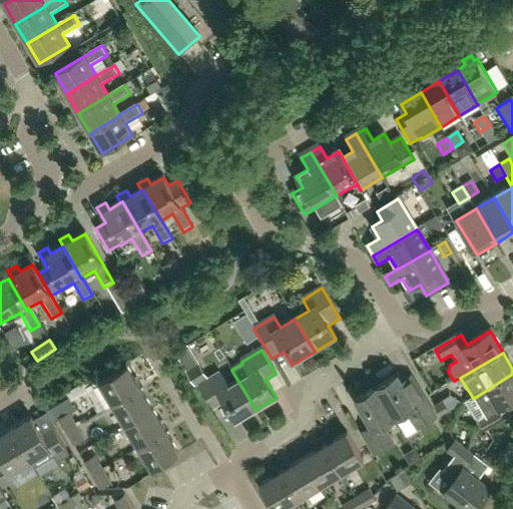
[(234,423),(255,410),(238,382),(227,389),(218,374),(208,380),(198,363),(195,364),(191,356),(181,362),(195,388),(198,386),(213,411),(223,405),(234,423)]
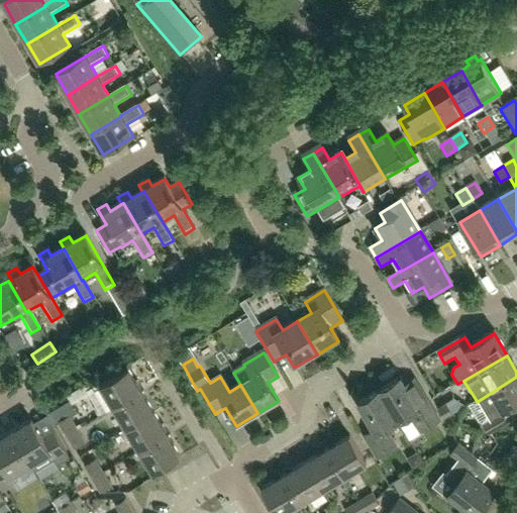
[(141,394),(128,372),(100,388),(99,386),(87,393),(101,417),(113,410),(141,394)]
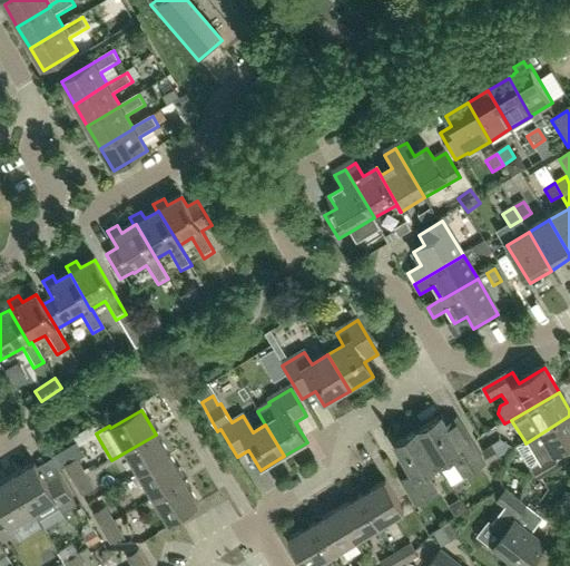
[(569,416),(526,443),(526,442),(516,449),(528,468),(532,470),(539,482),(568,466),(560,455),(569,448),(569,416)]
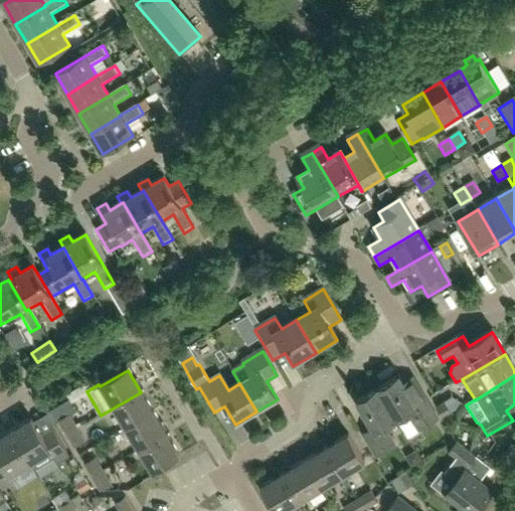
[(377,390),(396,422),(408,414),(418,433),(438,421),(412,378),(402,384),(398,378),(377,390)]
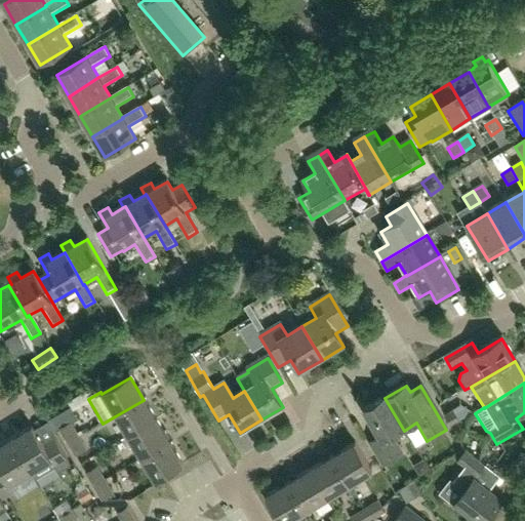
[(392,438),(404,431),(385,398),(364,411),(380,439),(370,445),(384,468),(403,455),(392,438)]
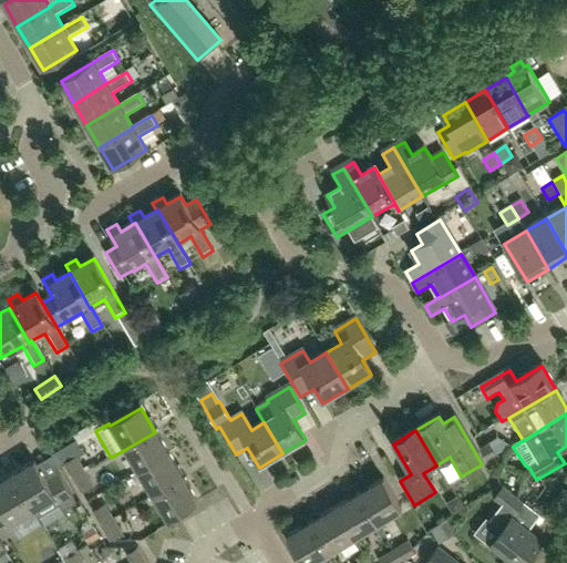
[(138,474),(168,457),(155,432),(124,450),(138,474)]
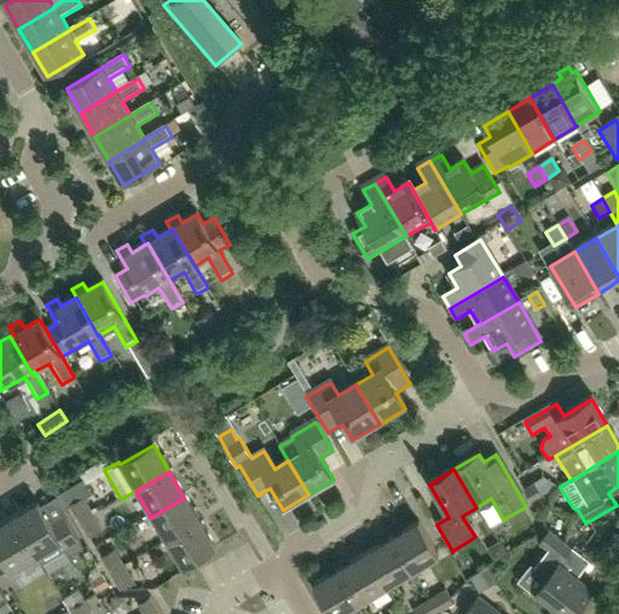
[(79,525),(93,515),(84,498),(69,508),(79,525)]
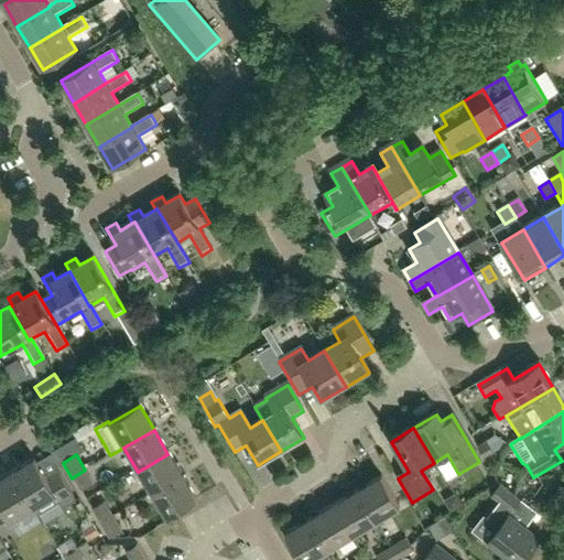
[(152,496),(182,477),(167,454),(138,472),(152,496)]
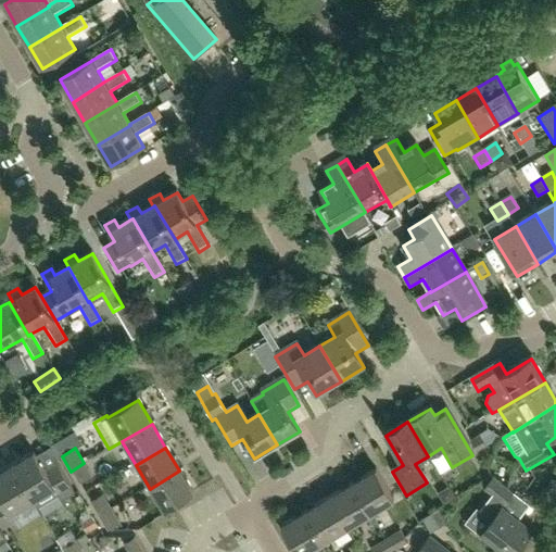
[(34,454),(11,467),(32,503),(33,503),(38,511),(60,498),(63,503),(75,497),(57,465),(45,473),(34,454)]
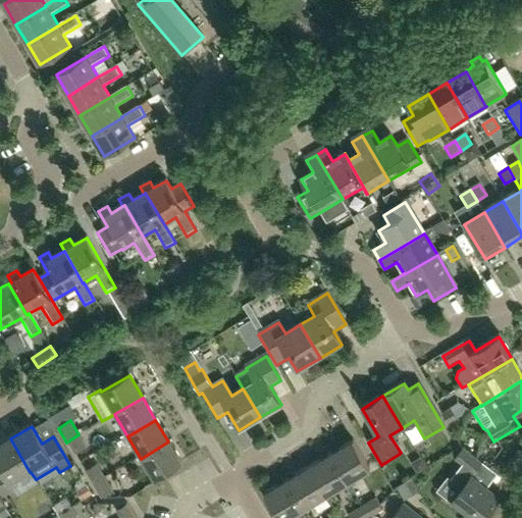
[(79,434),(66,443),(74,456),(88,449),(79,434)]
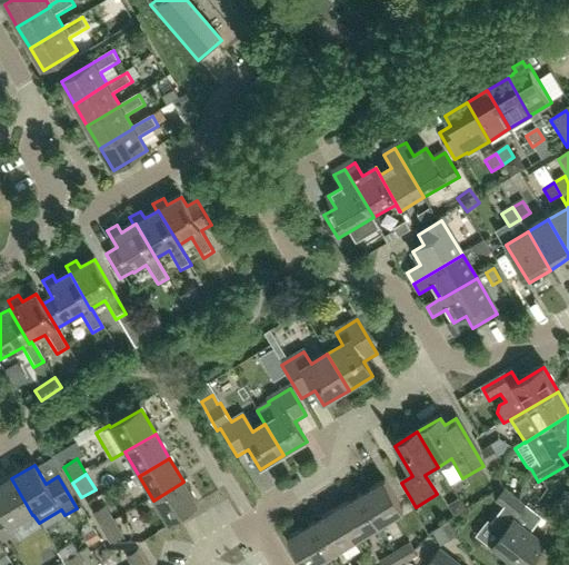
[(11,527),(32,515),(11,478),(0,485),(0,538),(2,543),(16,535),(11,527)]
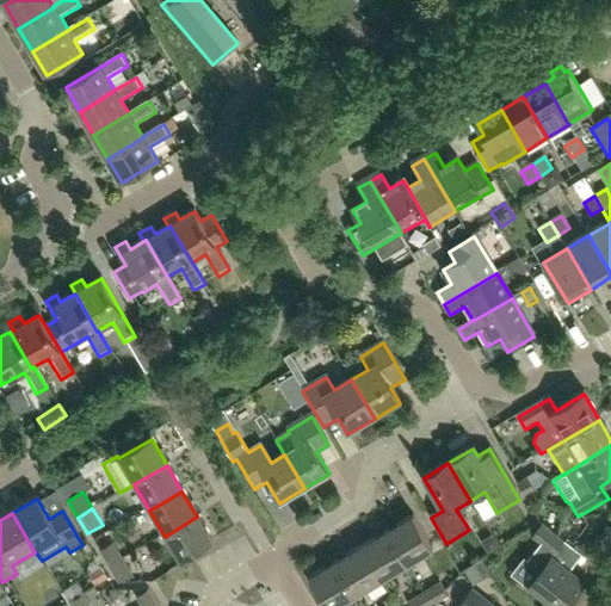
[(197,517),(165,537),(180,563),(213,544),(197,517)]
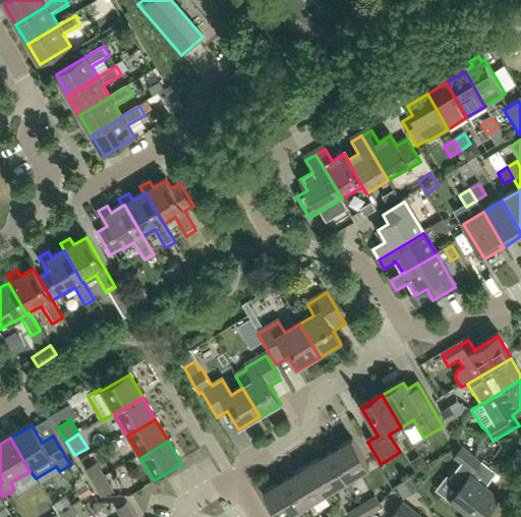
[(330,455),(347,483),(369,470),(353,442),(330,455)]
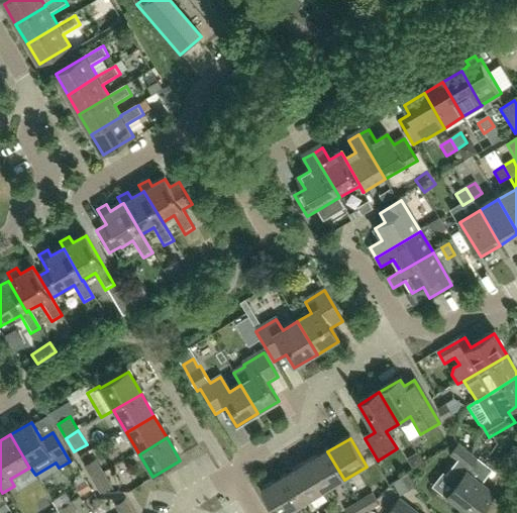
[(467,476),(478,462),(457,445),(449,455),(457,463),(446,476),(458,486),(448,499),(467,512),(481,512),(494,497),(467,476)]
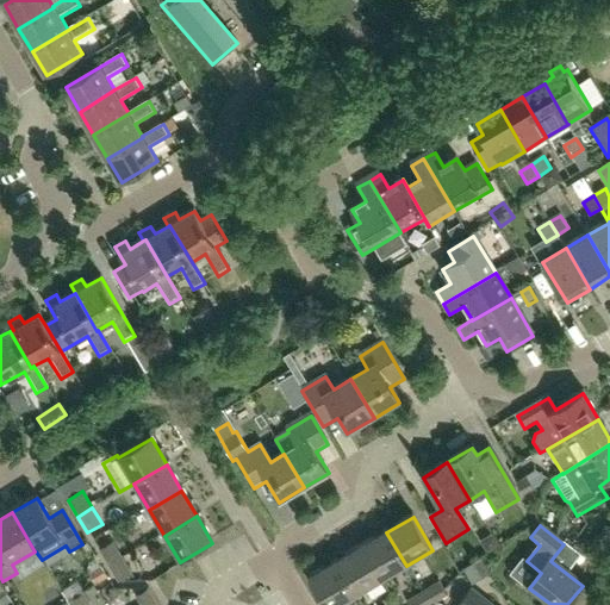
[(380,581),(406,566),(386,532),(361,548),(380,581)]
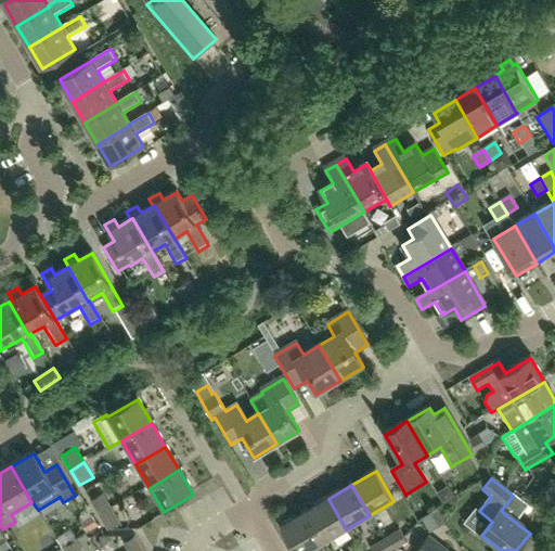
[(99,517),(112,509),(103,495),(90,502),(99,517)]
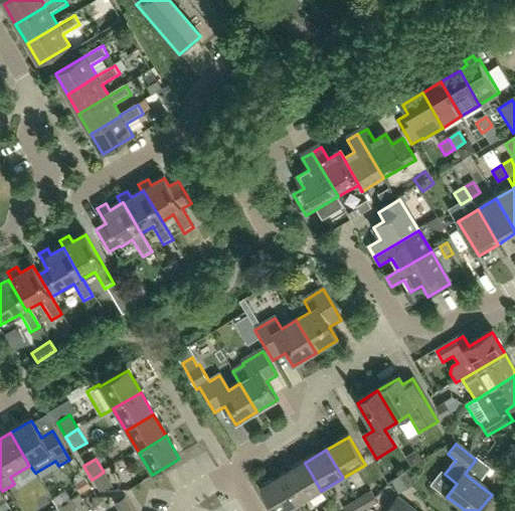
[(299,503),(321,491),(305,463),(283,475),(299,503)]
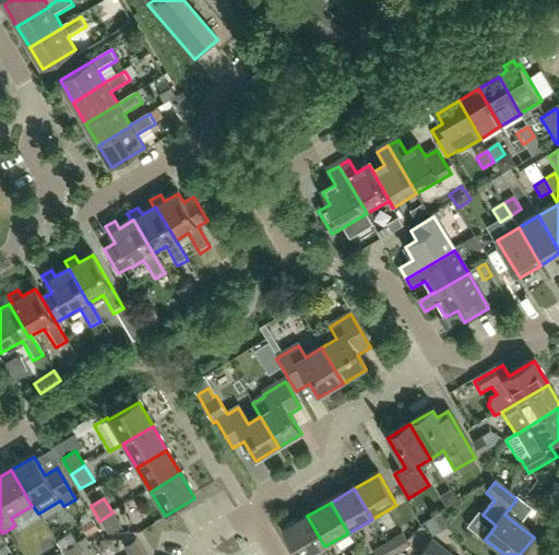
[(113,512),(99,521),(108,536),(122,529),(113,512)]
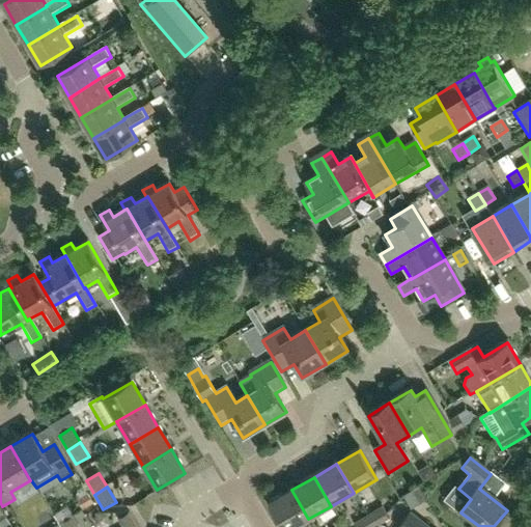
[(295,526),(308,519),(291,490),(269,504),(282,526),(295,526)]
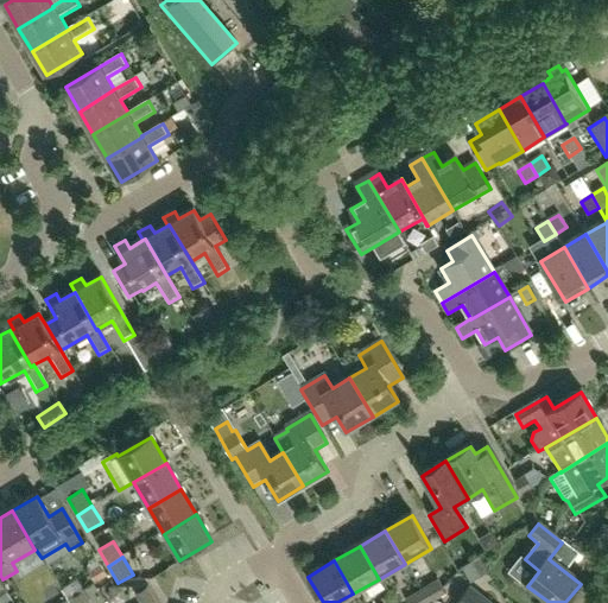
[(422,591),(429,602),(437,602),(447,596),(438,581),(422,591)]
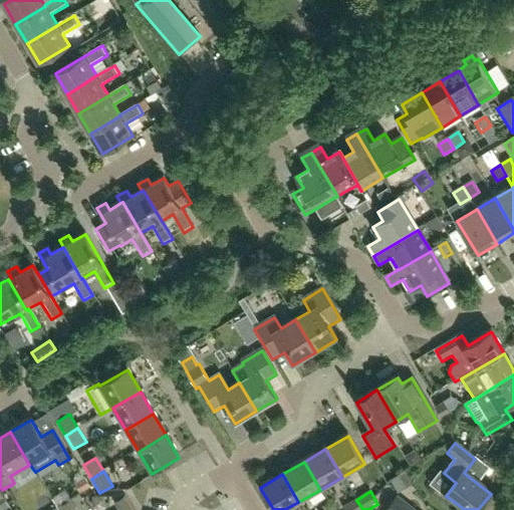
[(133,509),(125,498),(113,505),(116,509),(133,509)]
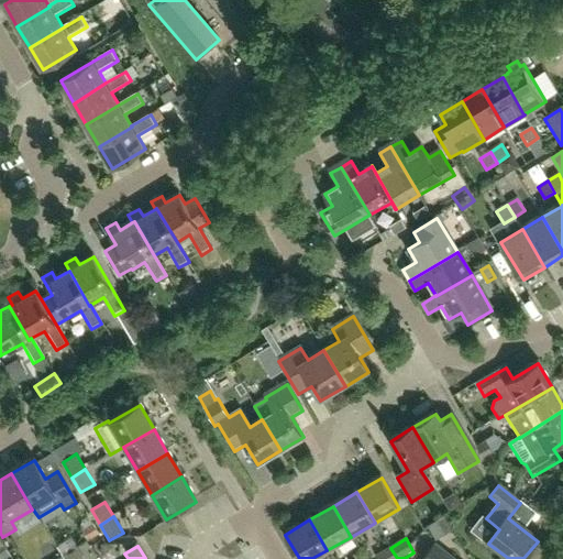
[(451,558),(435,547),(427,558),(451,558)]
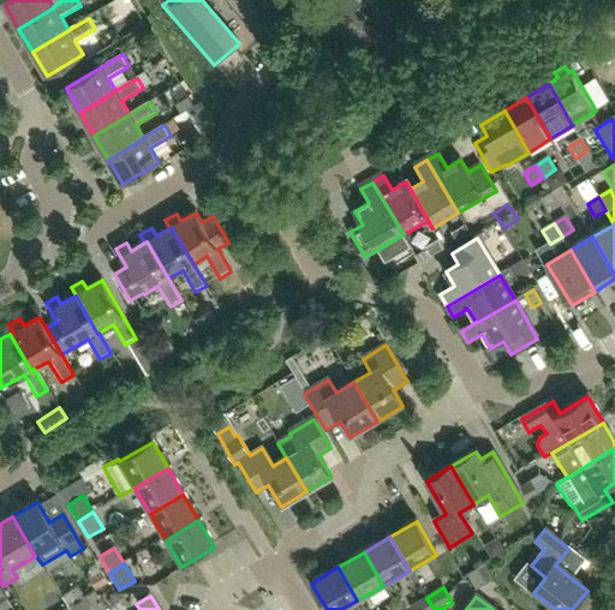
[(434,609),(427,598),(411,608),(412,609),(434,609)]
